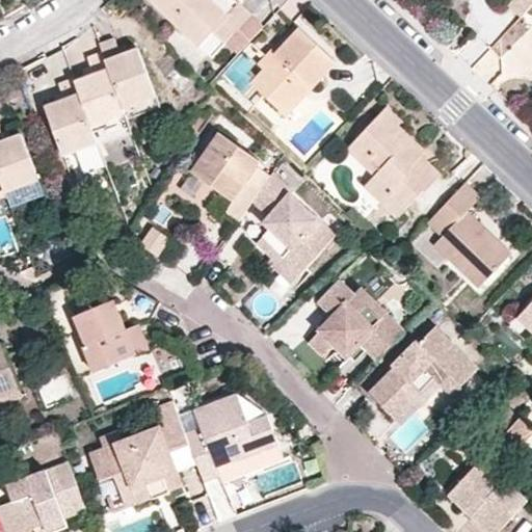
[(228,11),(213,0),(151,0),(200,45),(213,30),(224,42),(251,12),(239,0),(228,11)]
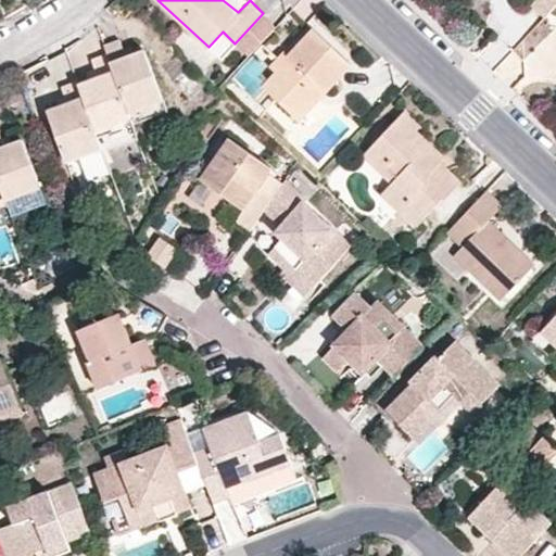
[(555,0),(536,0),(535,2),(547,15),(555,5),(555,0)]
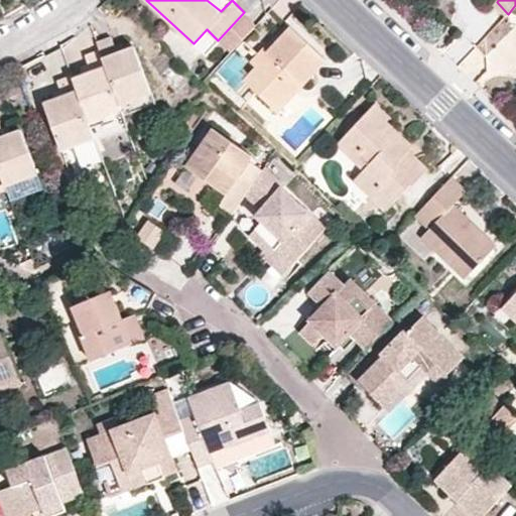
[(487,48),(515,25),(508,17),(480,40),(487,48)]
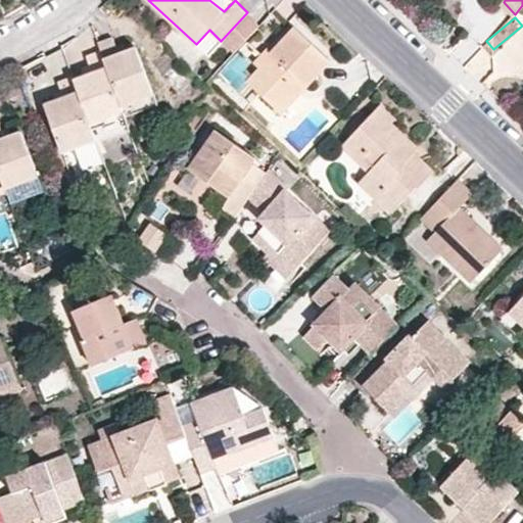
[(318,68),(328,57),(295,27),(270,53),(267,49),(253,62),(258,67),(246,80),(277,107),(301,82),(306,88),(322,73),(318,68)]
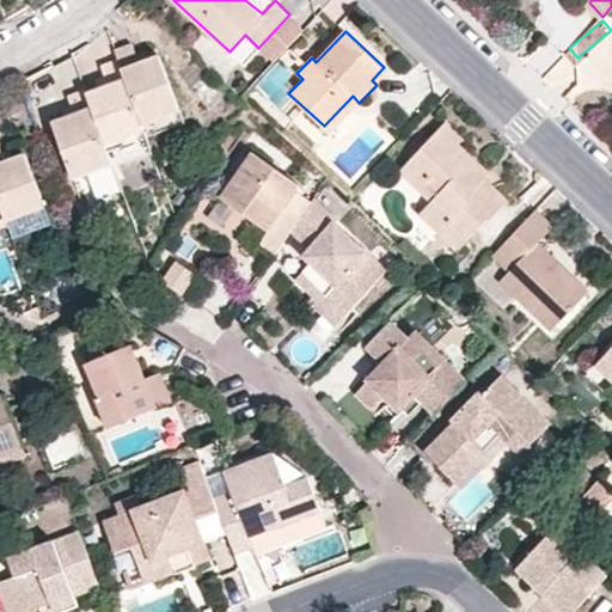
[(117,57),(142,124),(179,110),(159,54),(146,57),(139,61),(136,55),(130,42),(114,49),(117,57)]
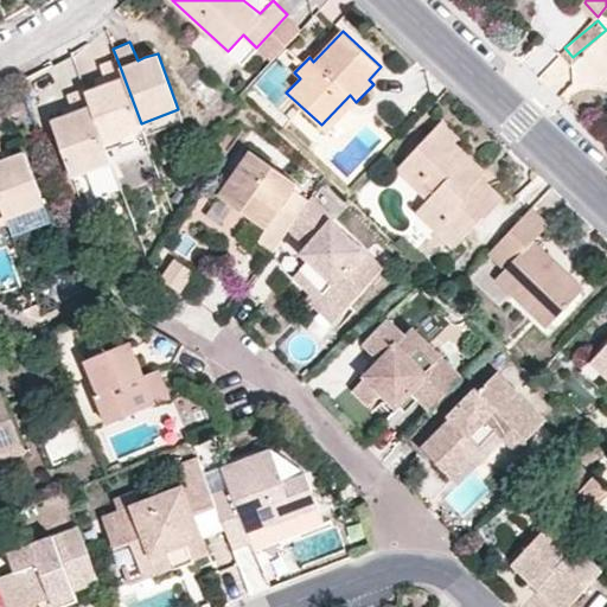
[(107,82),(85,90),(106,146),(145,132),(141,123),(116,57),(100,63),(104,76),(107,82)]
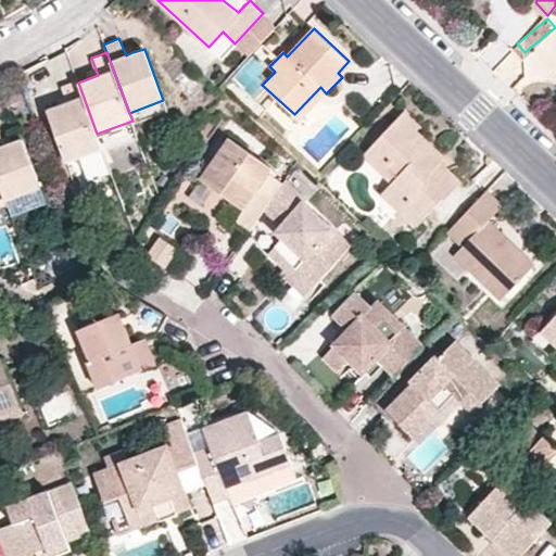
[(353,65),(349,61),(338,73),(342,77),(353,65)]
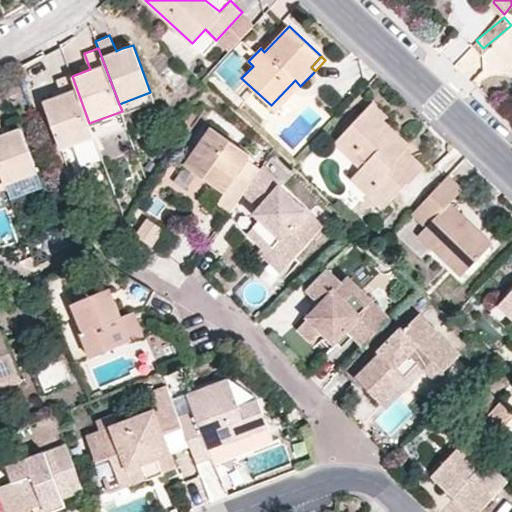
[(71,74),(56,79),(60,89),(62,94),(56,97),(43,101),(61,148),(94,136),(89,123),(72,76),(71,74)]
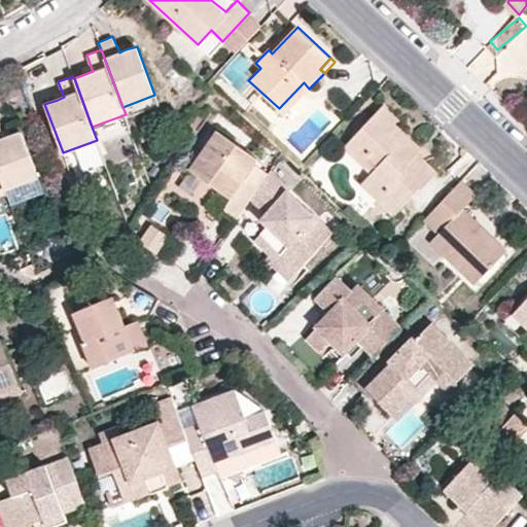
[(304,82),(279,108),(284,114),(309,89),(304,82)]
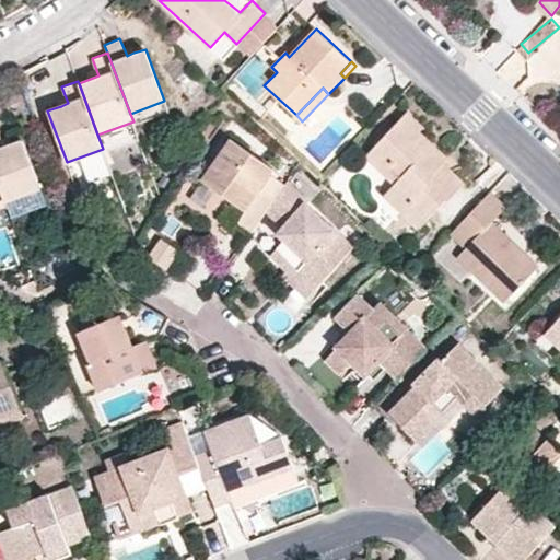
[(438,167),(444,161),(447,156),(420,130),(423,127),(407,112),(366,156),(395,184),(412,200),(410,203),(427,220),(446,199),(448,200),(465,183),(452,170),(446,176),(438,167)]
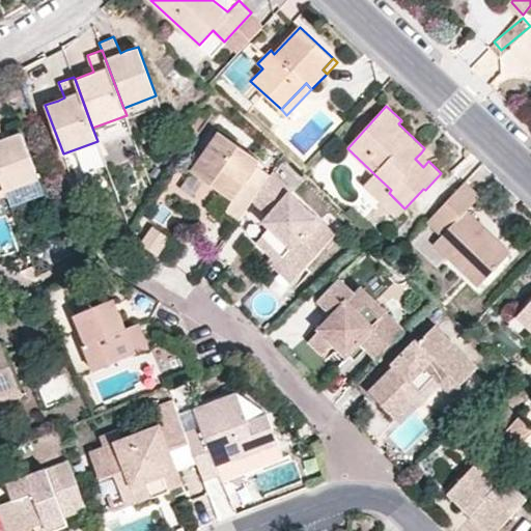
[(201,119),(196,127),(203,132),(207,123),(201,119)]
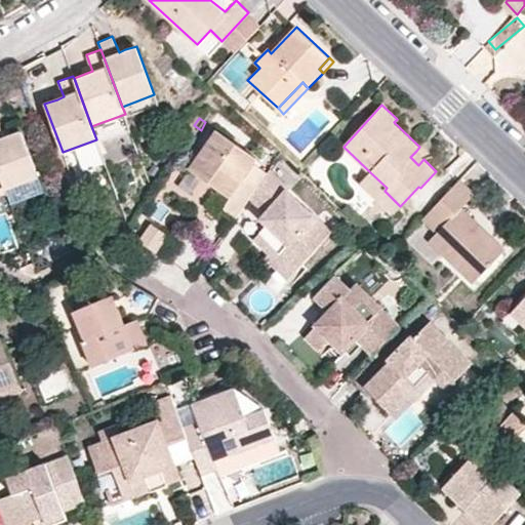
[(0,128),(0,174),(5,189),(38,176),(22,130),(3,137),(1,132),(0,128)]
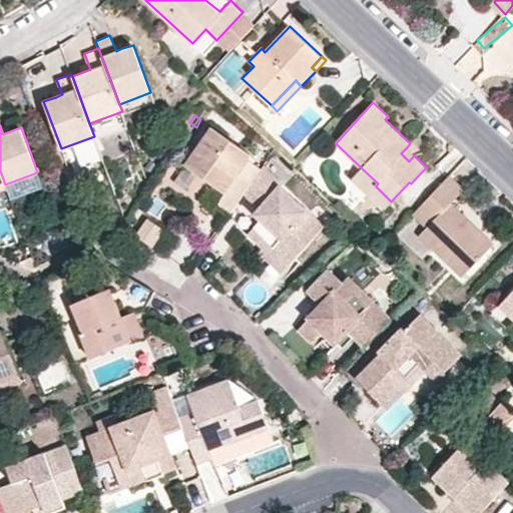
[(227,214),(241,194),(258,169),(243,160),(246,155),(205,127),(178,166),(220,194),(213,204),(227,214)]
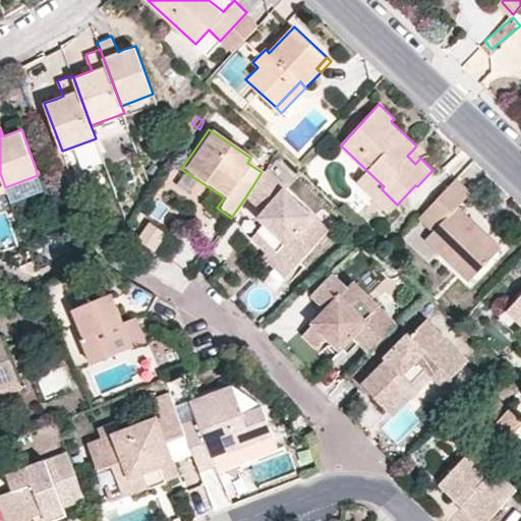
[(420,158),(413,150),(407,156),(415,164),(420,158)]
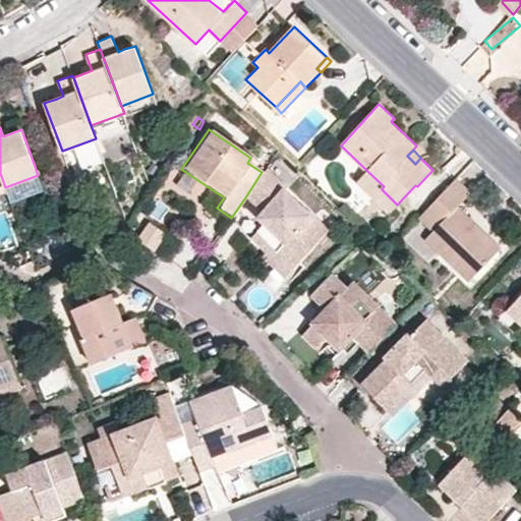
[(266,167),(262,172),(245,197),(262,212),(257,216),(265,222),(255,232),(252,236),(268,250),(279,259),(285,254),(295,266),(330,229),(303,203),(300,205),(283,189),(286,186),(266,167)]
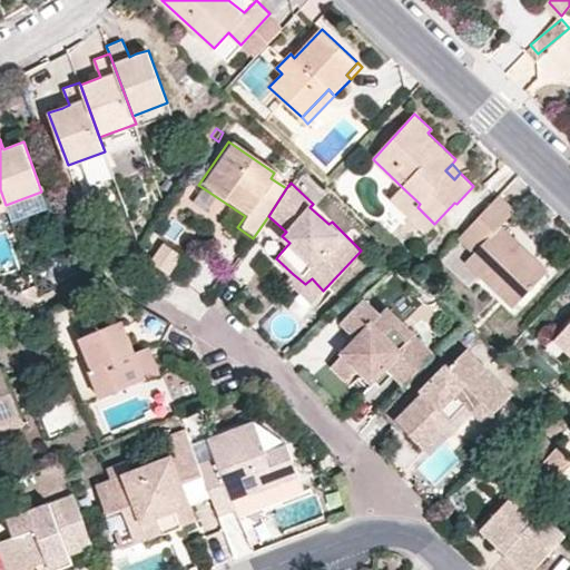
[(402,187),(390,199),(425,233),(434,224),(418,207),(420,204),(402,187)]
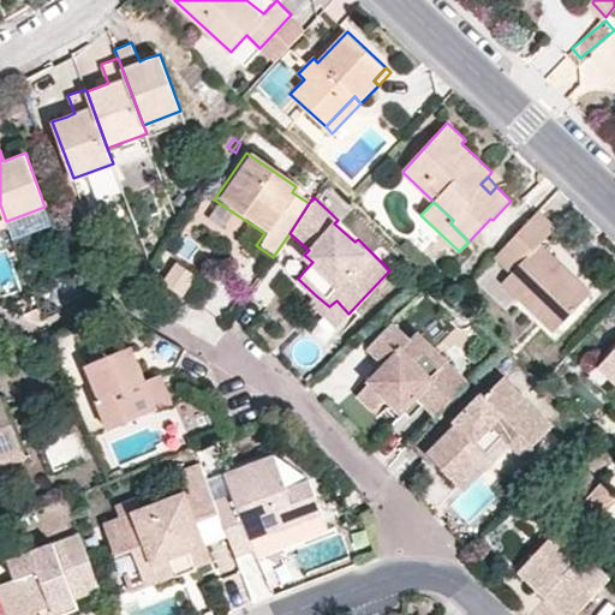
[(538,210),(494,256),(511,273),(502,282),(555,332),(593,292),(541,244),(557,228),(538,210)]
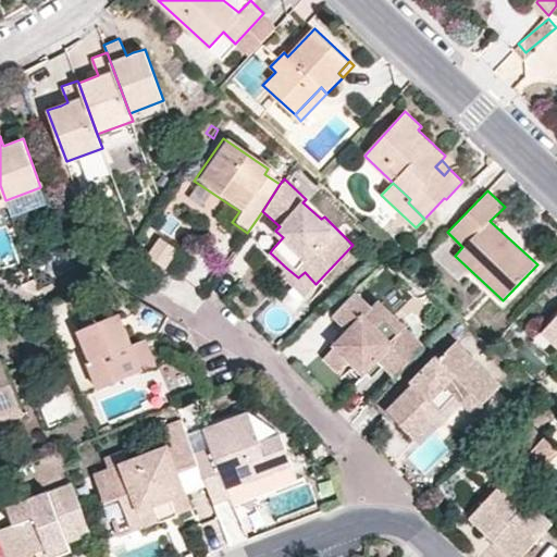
[(283,237),(275,231),(265,243),(273,248),(283,237)]
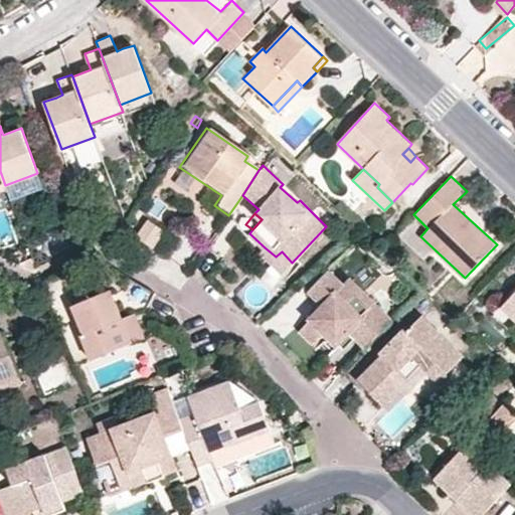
[(144,222),(133,238),(150,250),(161,234),(144,222)]
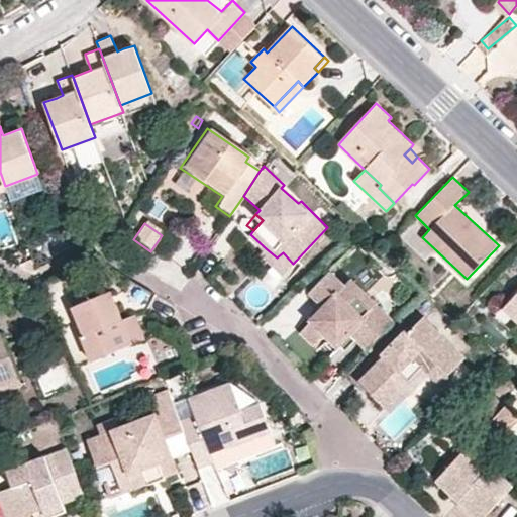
[(277,257),(266,248),(262,251),(284,273),(293,264),(283,252),(277,257)]
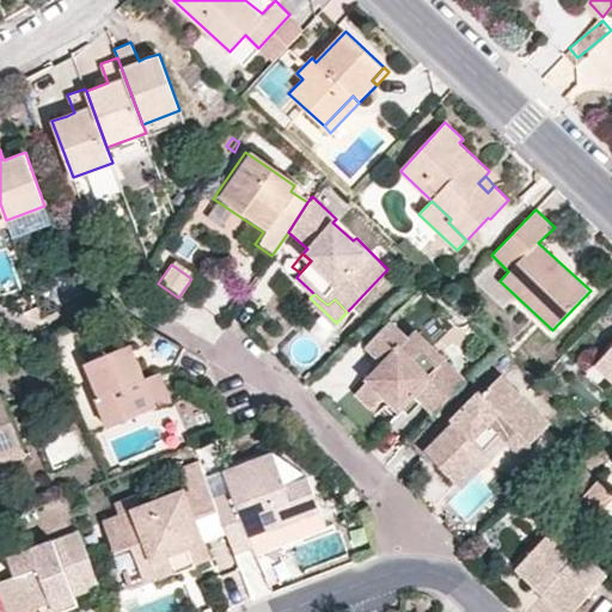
[(368,378),(383,392),(401,409),(415,395),(432,377),(428,373),(444,359),(416,330),(405,340),(390,324),(368,344),(384,361),(368,378)]
